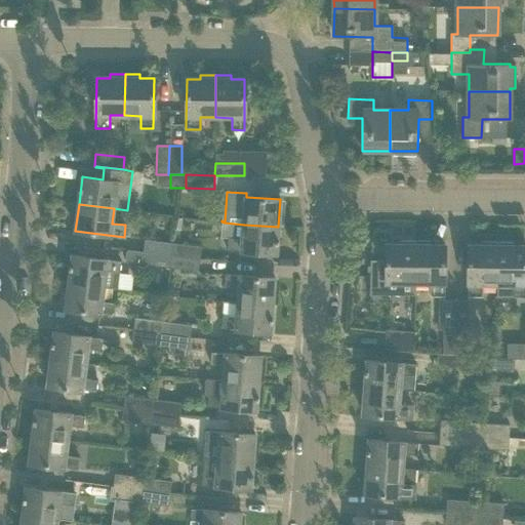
[(228,237),(227,250),(276,253),(278,227),(244,225),(243,238),(228,237)]
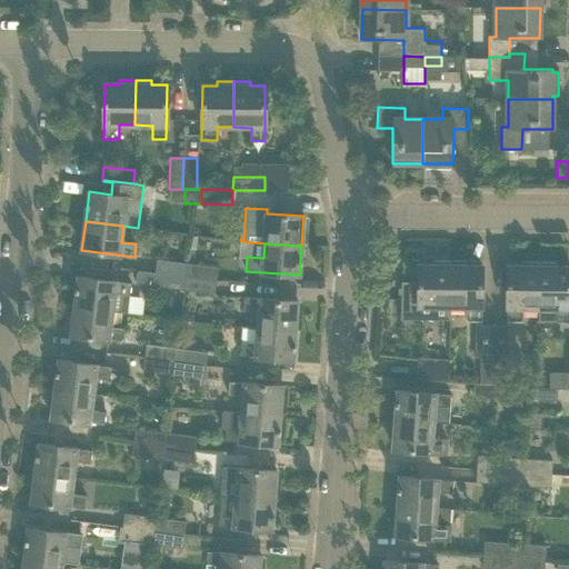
[(401,282),(400,320),(450,320),(450,307),(450,261),(435,261),(433,266),(419,266),(419,282),(401,282)]
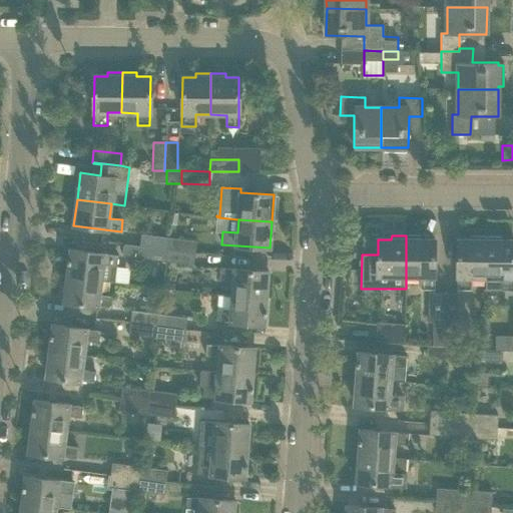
[(421,235),(406,235),(406,277),(421,277),(421,289),(434,290),(434,239),(421,239),(421,235)]
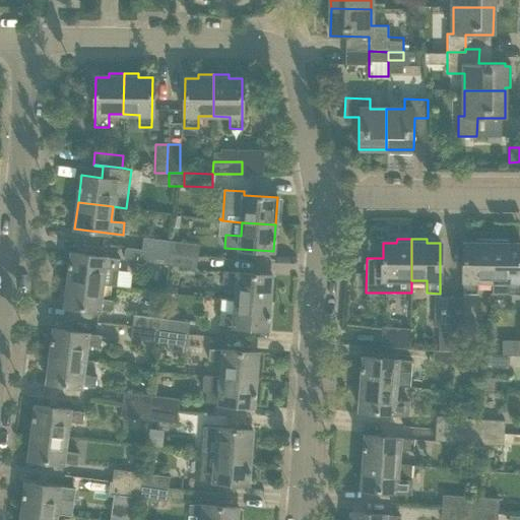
[(143,240),(142,250),(170,254),(171,243),(143,240)]
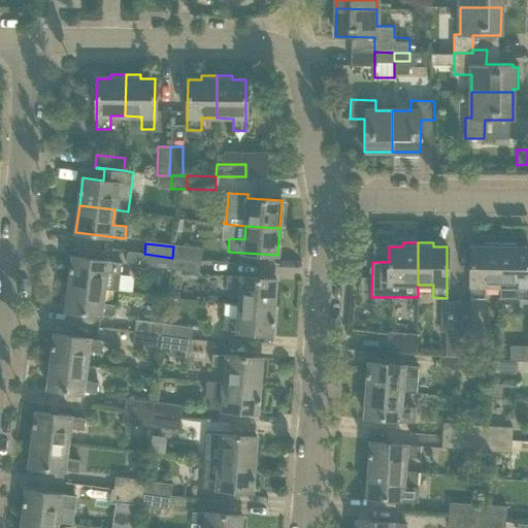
[(471,268),(471,298),(485,298),(485,286),(500,286),(500,243),(485,243),(485,248),(471,248),(471,268)]
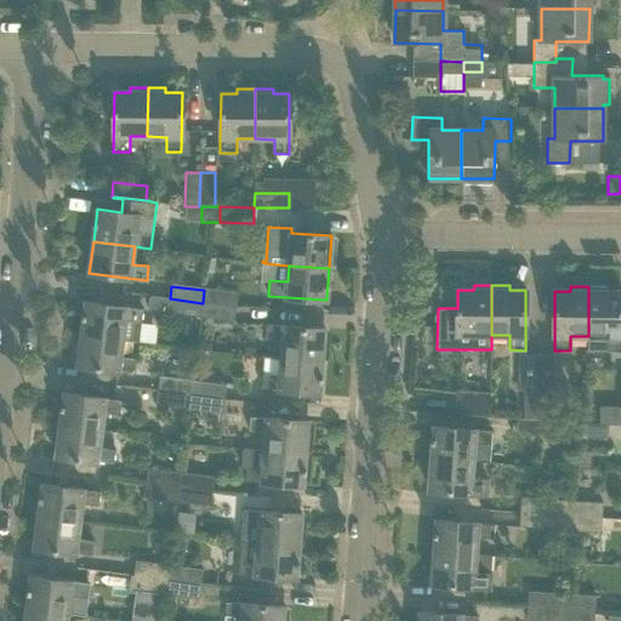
[(588,336),(588,352),(607,352),(620,351),(620,291),(607,291),(607,286),(588,286),(588,336)]
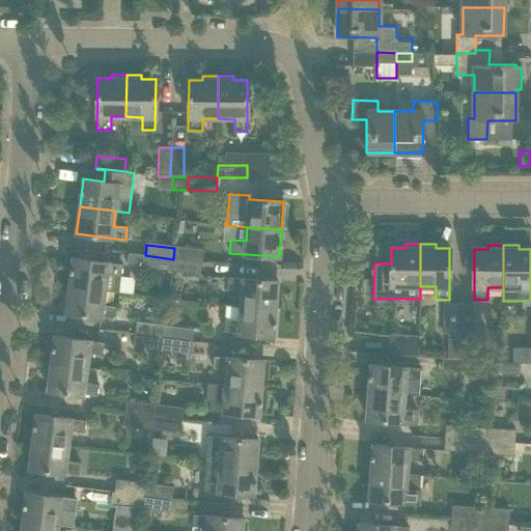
[(202,251),(174,248),(173,259),(201,262),(202,251)]
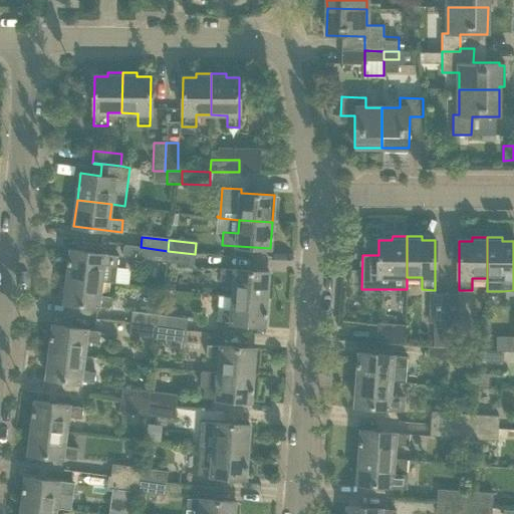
[(168,251),(141,247),(123,245),(122,257),(167,262),(168,251)]
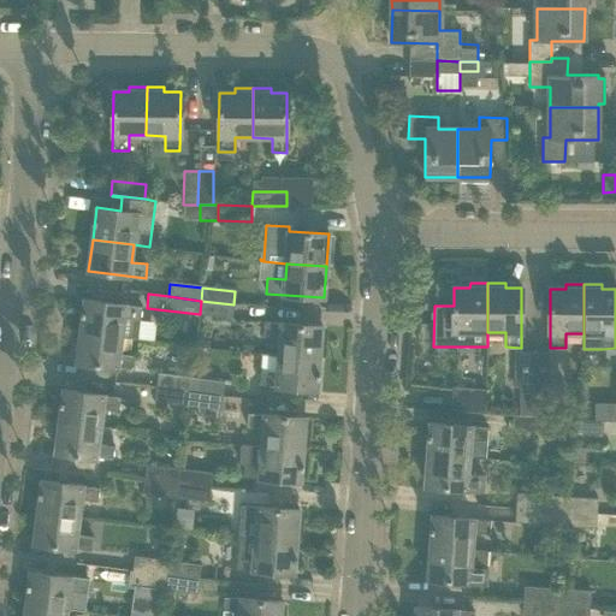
[(84,300),(81,331),(123,337),(137,338),(142,307),(84,300)]
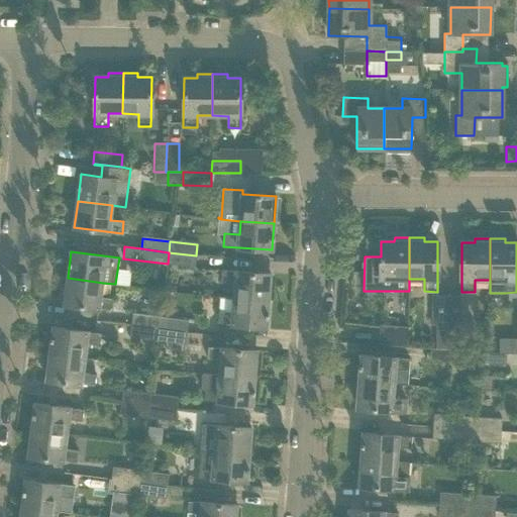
[(169,252),(168,264),(195,267),(196,255),(169,252)]
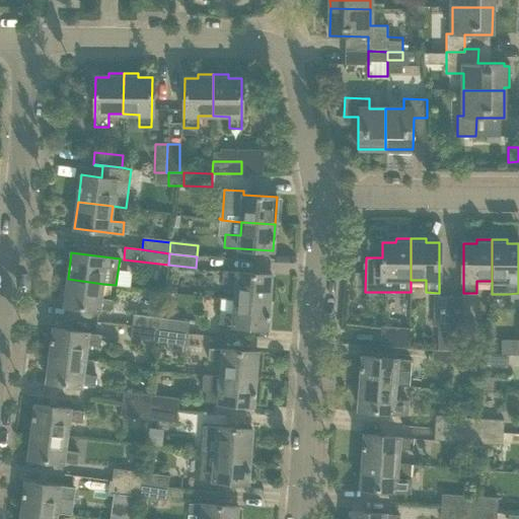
[(271,275),(251,273),(222,271),(222,283),(235,284),(234,299),(269,301),(271,275)]
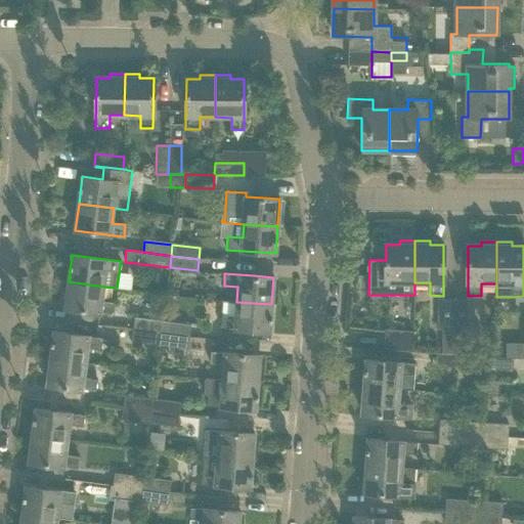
[(69,281),(66,308),(86,311),(114,314),(115,302),(102,301),(104,287),(69,281)]
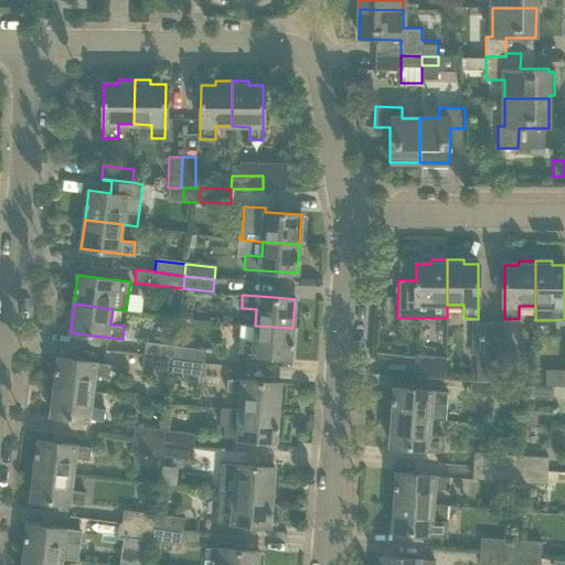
[(490,381),(490,350),(490,322),(471,322),(471,355),(477,355),(477,381),(490,381)]
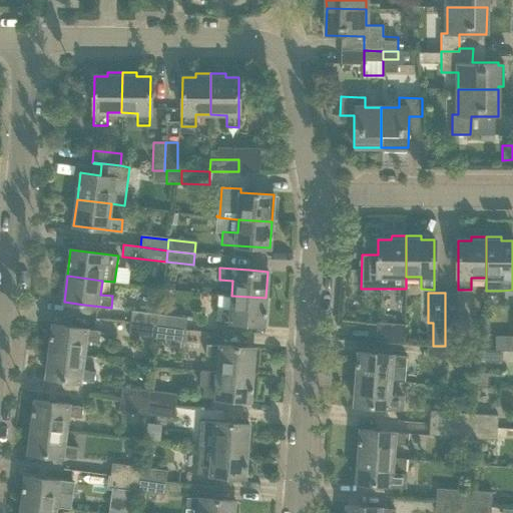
[(217,295),(216,311),(215,321),(264,325),(266,298),(231,296),(217,295)]
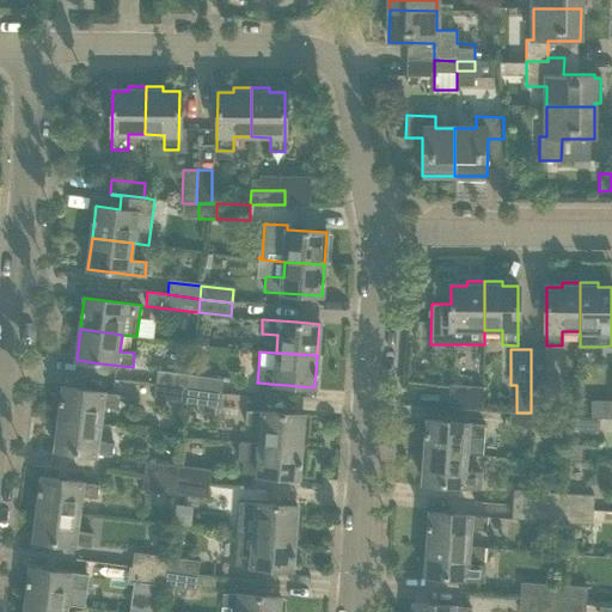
[(188,387),(190,374),(157,371),(155,384),(188,387)]
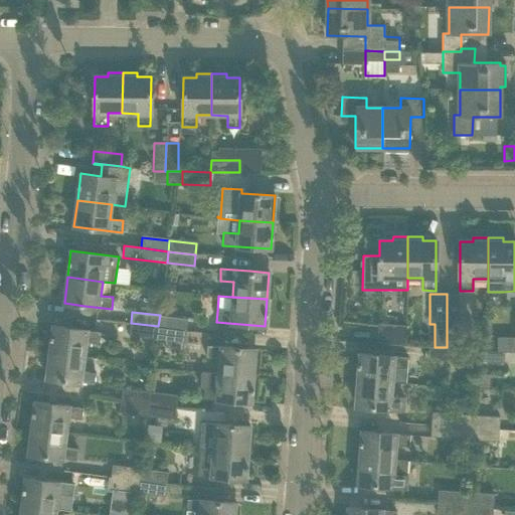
[(187,318),(160,315),(158,326),(186,329),(187,318)]
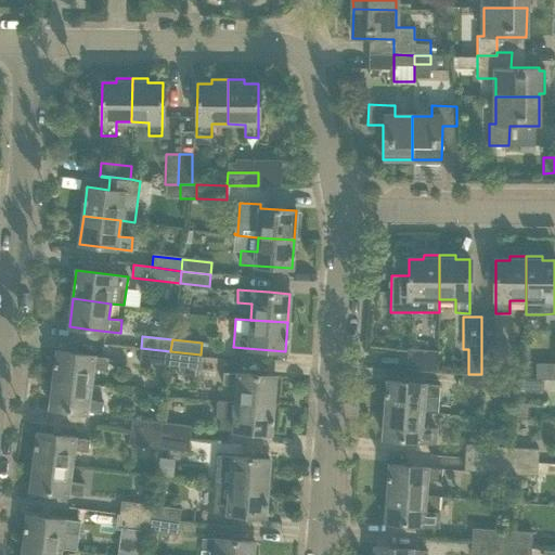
[(481,344),(481,374),(483,375),(494,375),(495,344),(481,344)]
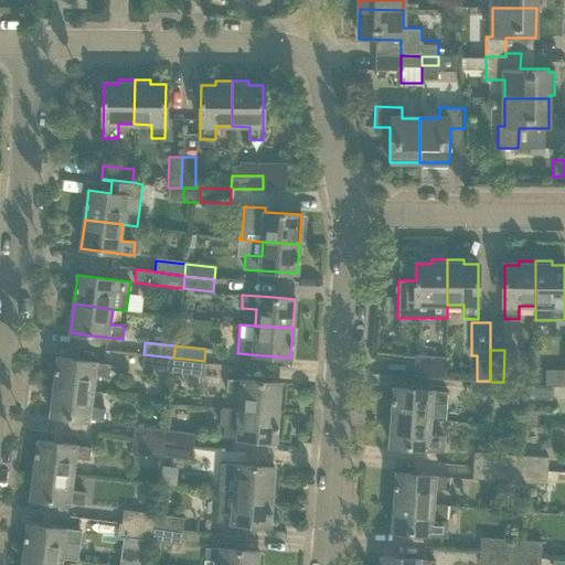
[(173,358),(144,354),(142,366),(172,370),(173,358)]
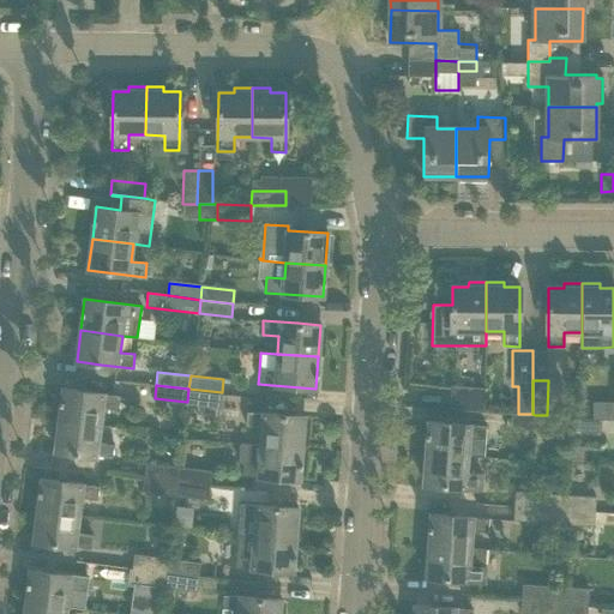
[(485,411),(486,389),(452,387),(451,409),(485,411)]
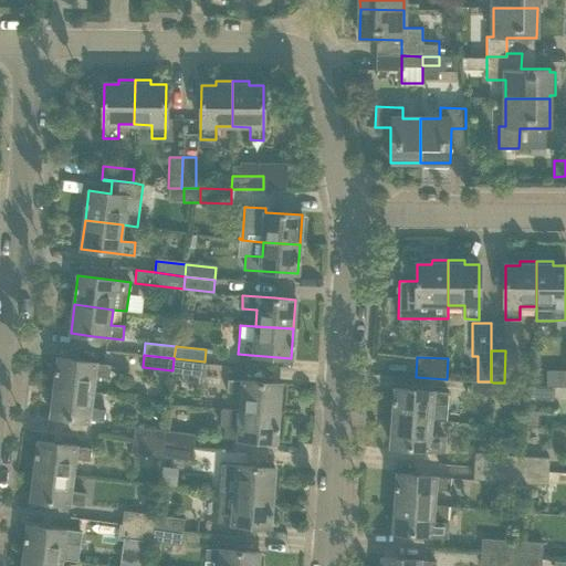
[(111,365),(81,360),(59,358),(54,387),(92,391),(94,375),(109,377),(111,365)]
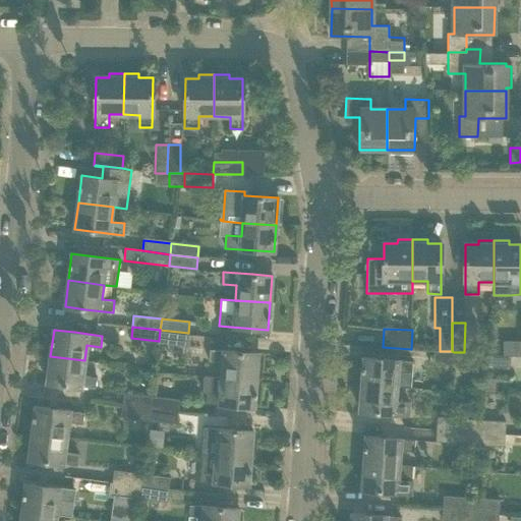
[(188,333),(160,330),(159,341),(187,344),(188,333)]
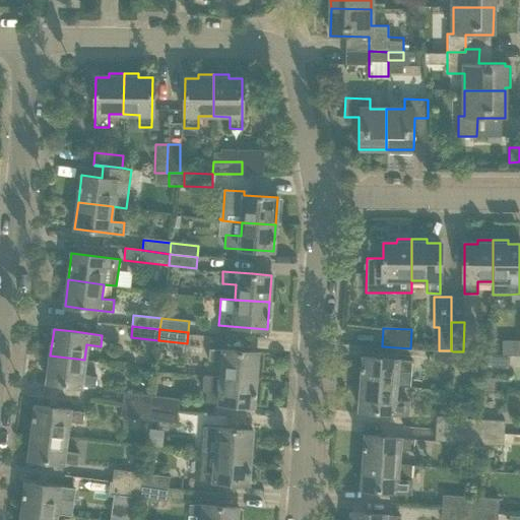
[(258,352),(238,351),(209,348),(208,360),(221,361),(220,377),(256,379),(258,352)]
